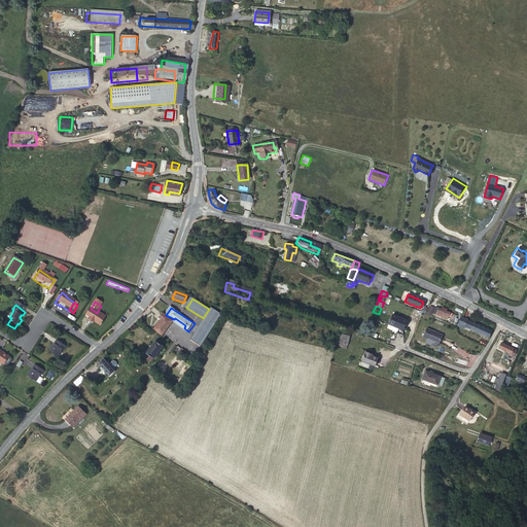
[(201,347),(221,314),(211,308),(195,335),(201,339),(198,345),(201,347)]
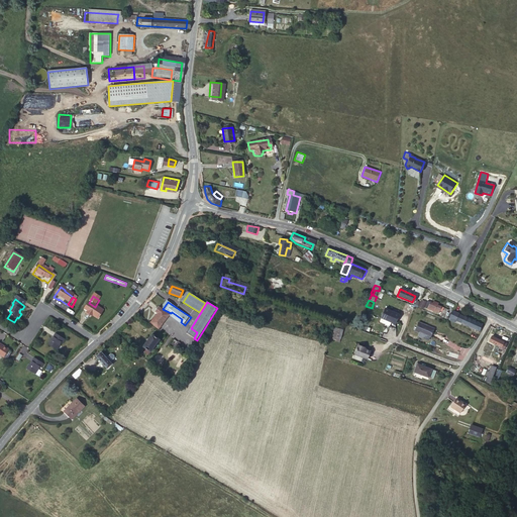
[(425,303),(423,307),(435,312),(437,307),(435,306),(436,305),(431,303),(430,305),(425,303)]
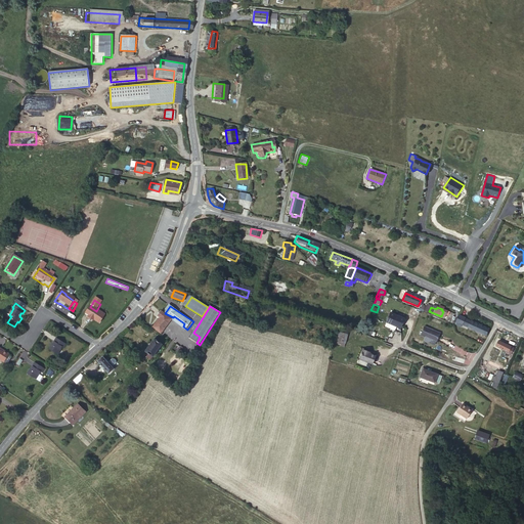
[(167,314),(165,313),(161,309),(157,315),(161,317),(154,326),(162,333),(169,323),(164,319),(167,314)]
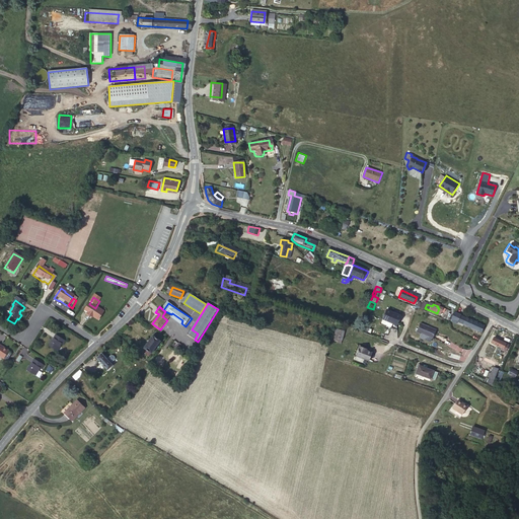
[(87,314),(85,316),(89,319),(90,317),(97,322),(102,314),(92,307),(91,308),(87,314)]
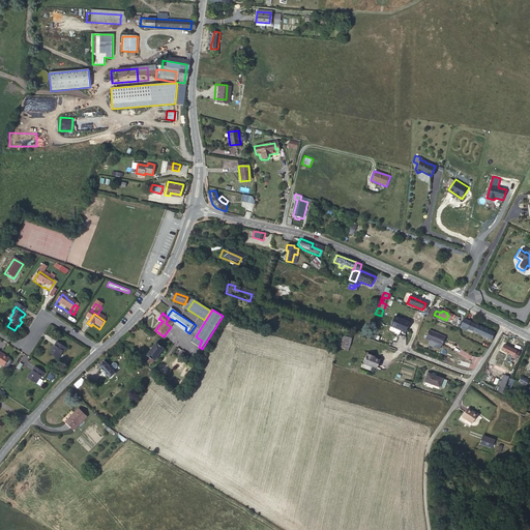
[(175,321),(169,318),(166,323),(171,327),(175,321)]
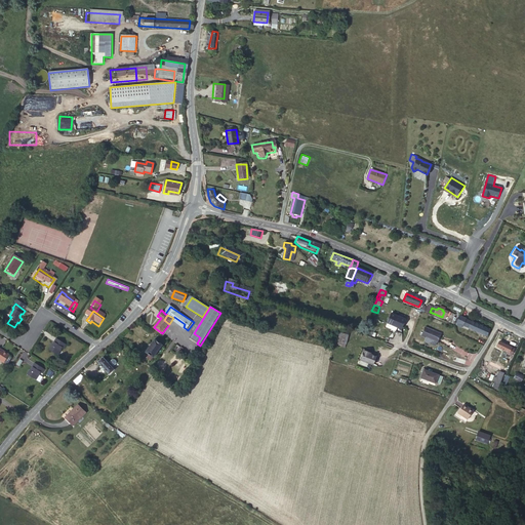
[(406,321),(392,315),(388,324),(402,330),(406,321)]
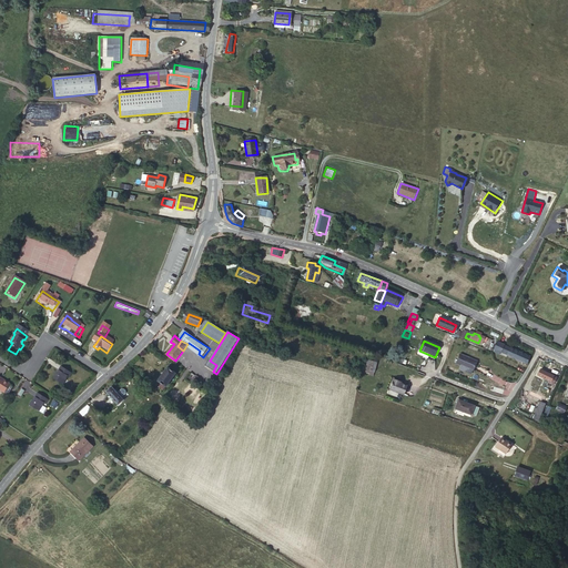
[(490,347),(498,351),(501,344),(494,341),(490,347)]
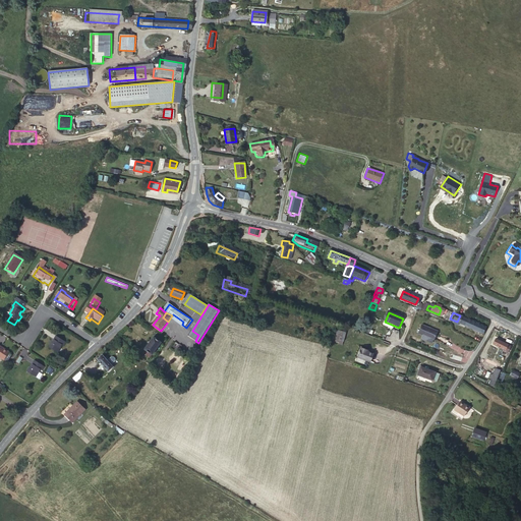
[(457,322),(464,325),(467,319),(460,315),(457,322)]
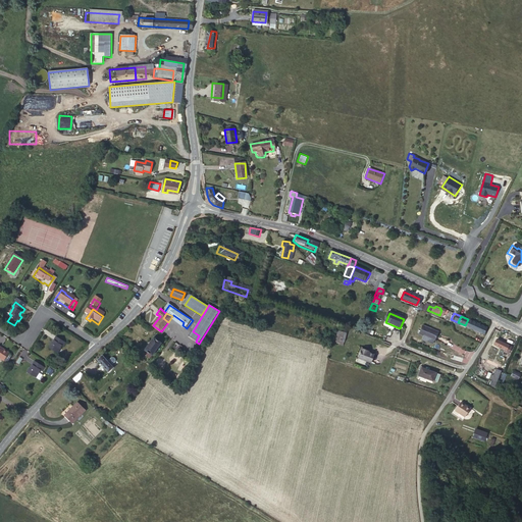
[(468,319),(465,325),(465,326),(483,334),(485,328),(468,319)]
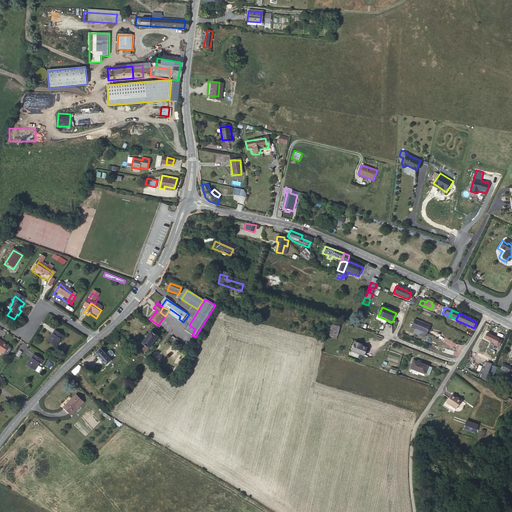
[(427,326),(411,320),(407,329),(423,335),(427,326)]
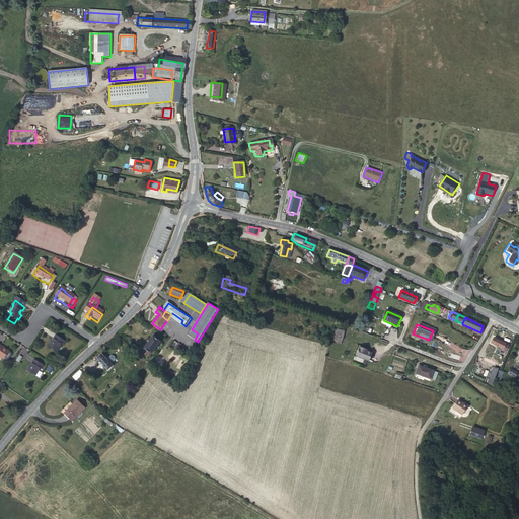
[(198,334),(192,329),(190,328),(186,336),(195,340),(198,334)]
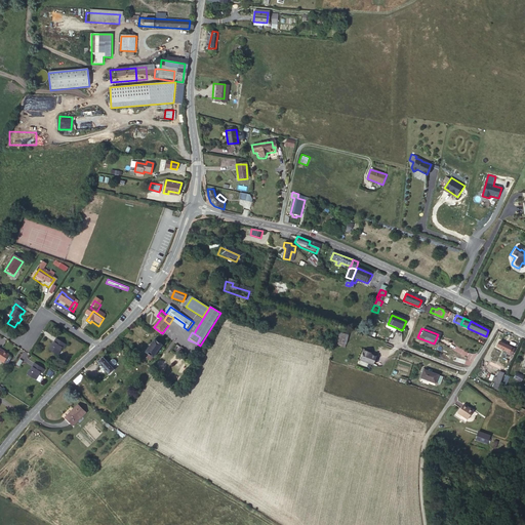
[(337,334),(335,344),(345,346),(347,336),(337,334)]
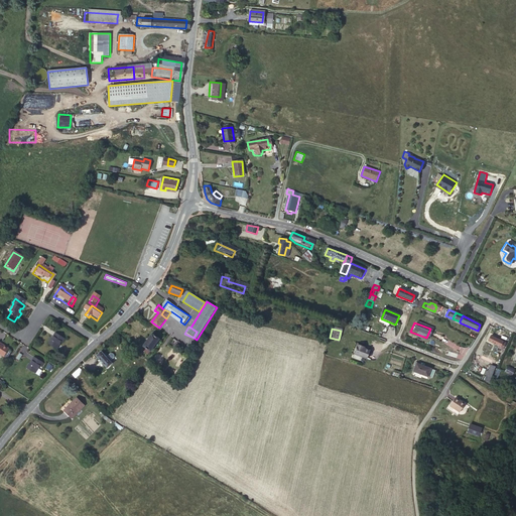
[(61,341),(63,343),(66,339),(56,333),(52,339),(51,338),(48,343),(56,349),(61,341)]
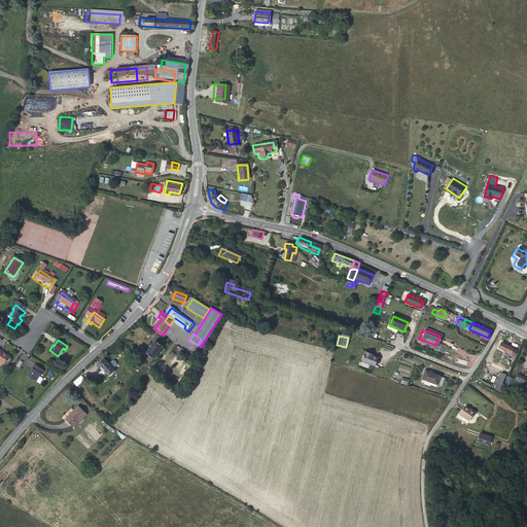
[(143,354),(147,357),(151,360),(161,348),(151,342),(150,345),(148,343),(143,349),(146,351),(143,354)]
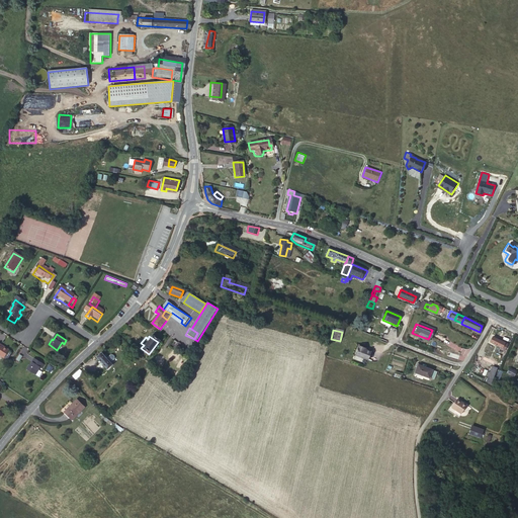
[(450,343),(451,342),(446,339),(443,344),(459,352),(462,348),(455,344),(455,345),(450,343)]
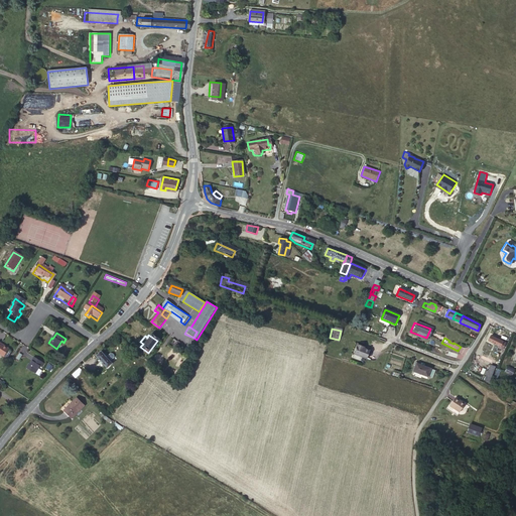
[(487,342),(495,347),(498,348),(501,344),(489,338),(487,342)]
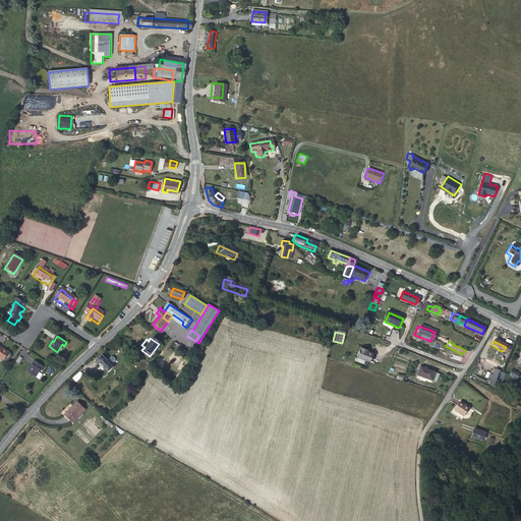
[(174,347),(183,355),(187,351),(183,348),(182,348),(177,343),(174,347)]
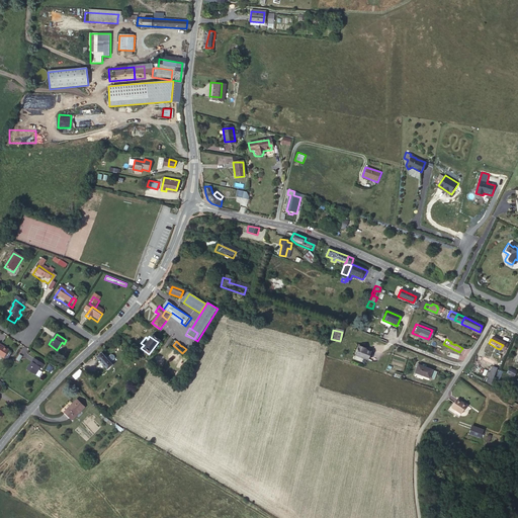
[(362,348),(357,346),(353,356),(367,361),(370,352),(362,350),(362,348)]
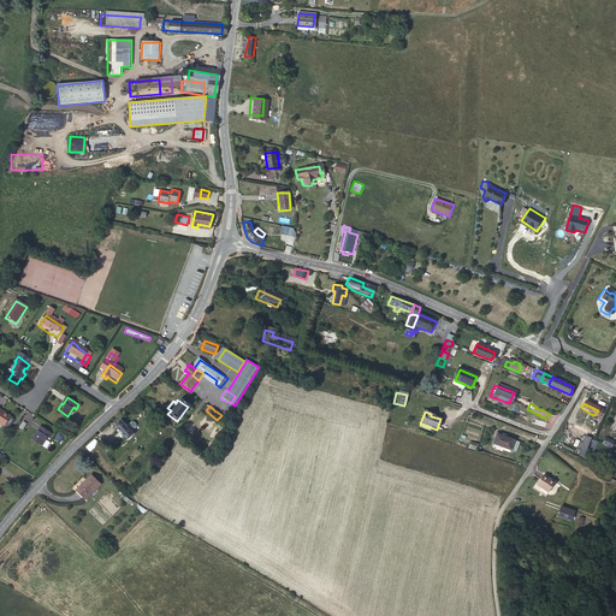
[(131,436),(120,425),(117,421),(110,428),(114,434),(112,437),(114,440),(118,438),(123,443),(131,436)]
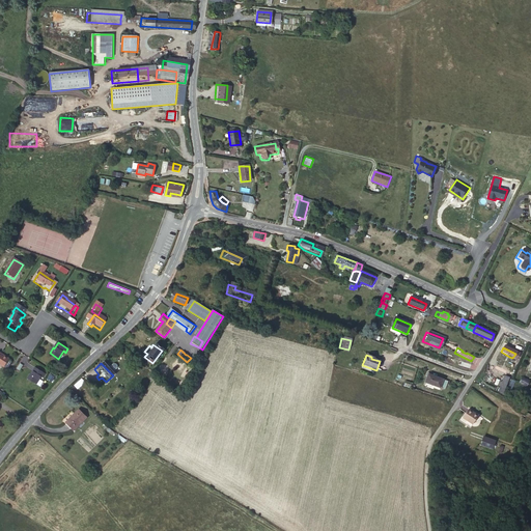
[(106,364),(104,366),(113,375),(115,374),(112,370),(115,368),(115,366),(113,364),(110,364),(108,366),(106,364)]
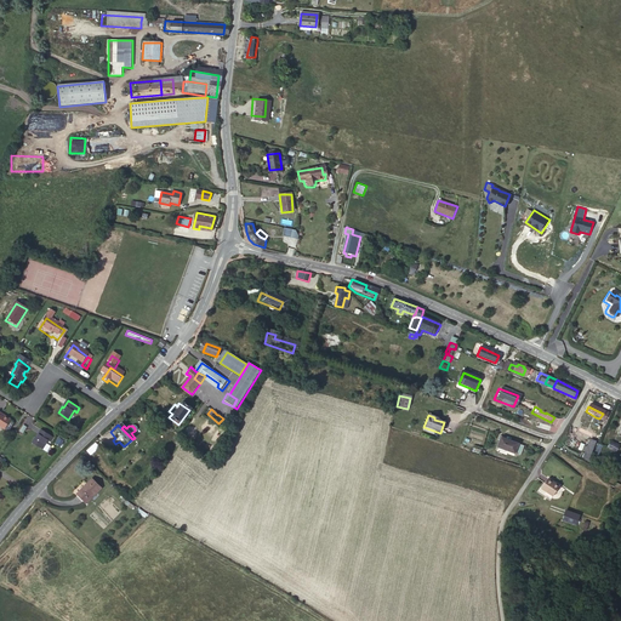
[(34,442),(29,446),(40,454),(46,445),(50,448),(53,444),(40,434),(35,442),(34,442)]
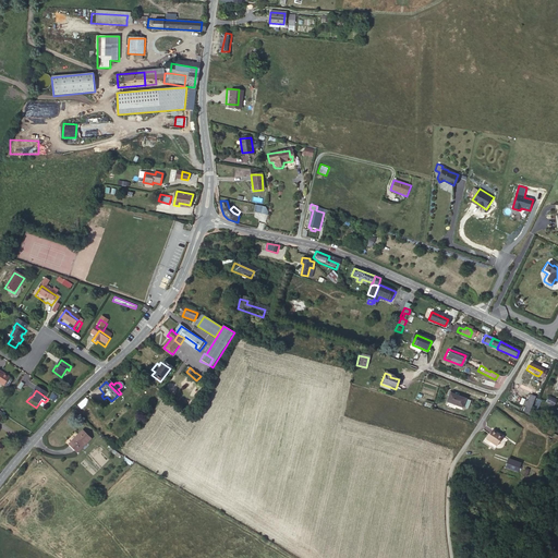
[(450,392),(447,402),(463,408),(466,398),(450,392)]
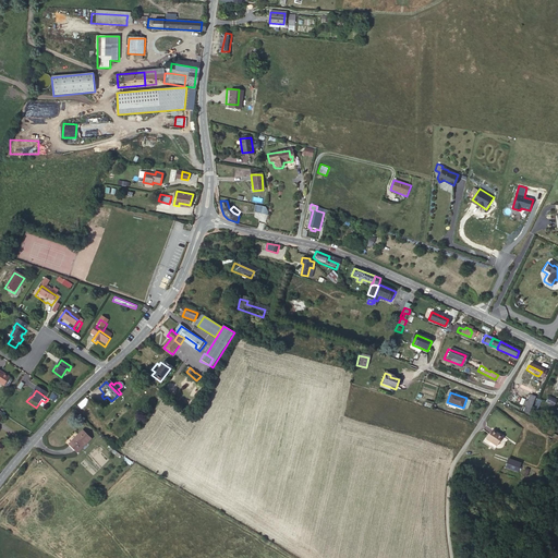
[(526,411),(531,400),(528,398),(524,404),(522,403),(520,408),(522,409),(526,411)]
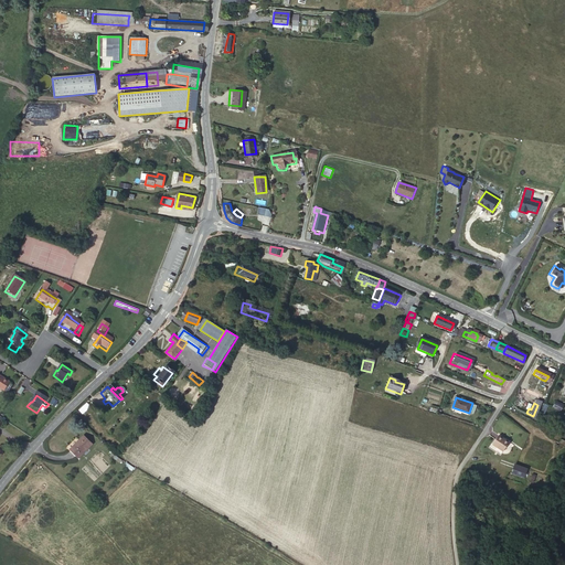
[(494,436),(489,445),(499,452),(505,444),(494,436)]
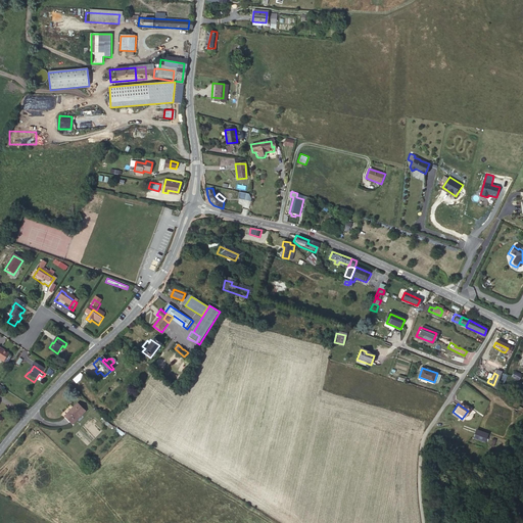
[(73,406),(61,417),(65,421),(63,422),(66,427),(81,414),(73,406)]
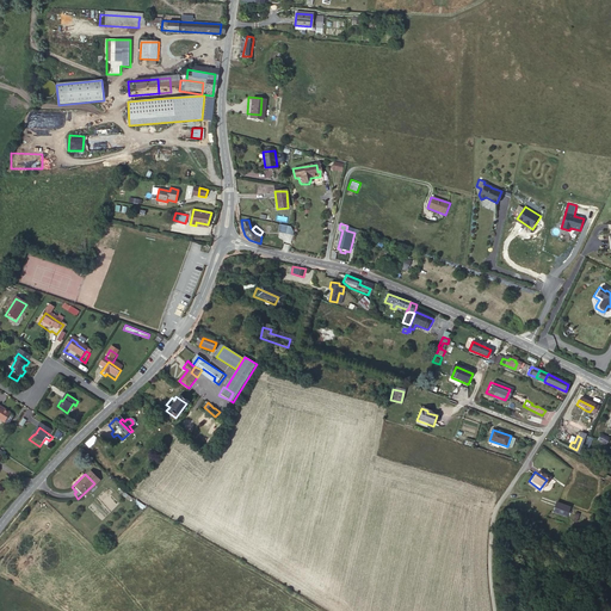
[(573,486),(571,495),(590,501),(592,492),(573,486)]
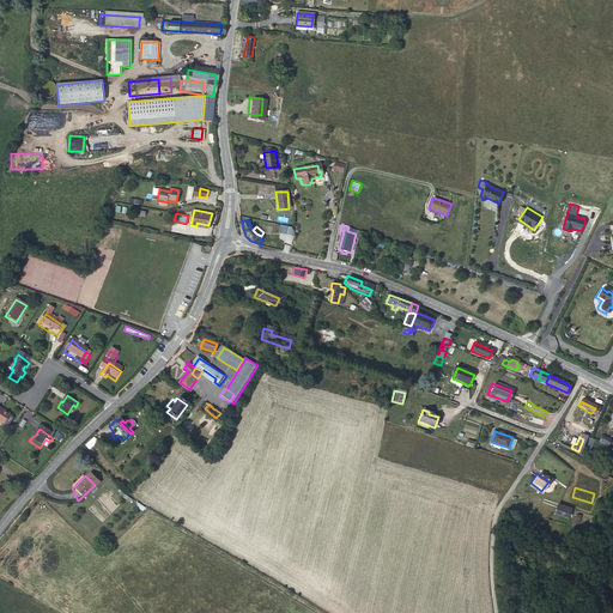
[(574,509),(558,503),(554,514),(570,519),(574,509)]
